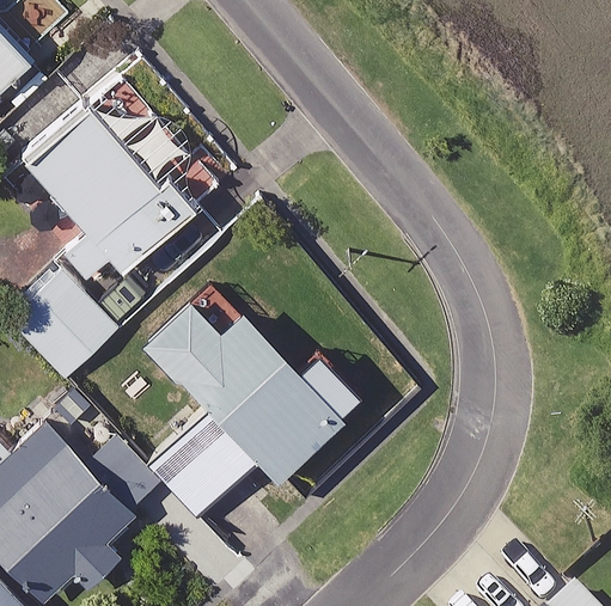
[(0,91),(34,61),(0,24),(0,91)]
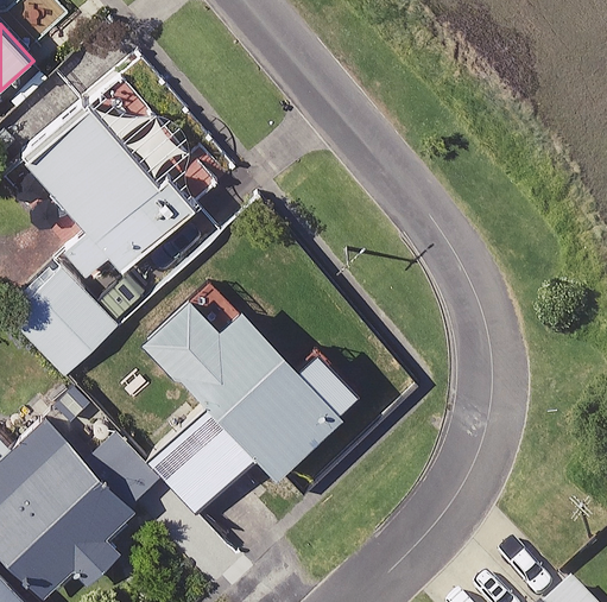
[(145,176),(83,106),(23,159),(83,228),(61,248),(99,292),(196,208),(158,165),(145,176)]
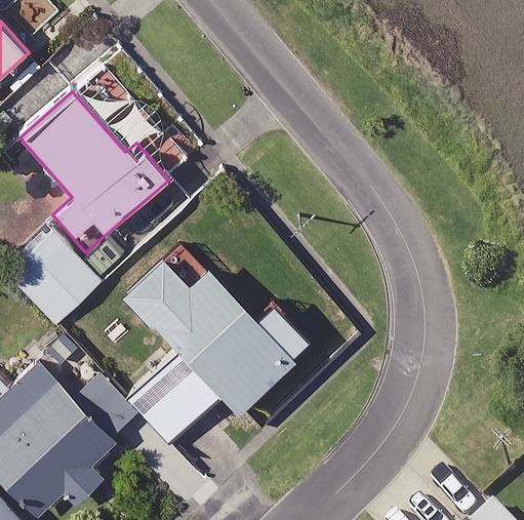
[(102,281),(51,230),(6,275),(56,325),(102,281)]
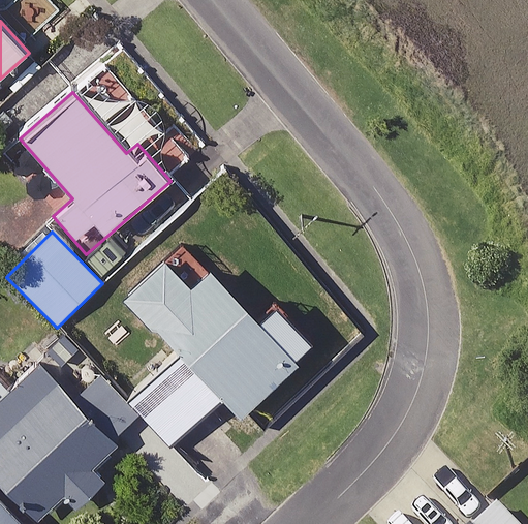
[(195,283),(169,255),(123,299),(138,315),(118,335),(157,378),(133,400),(173,442),(221,398),(238,415),(294,364),(209,271),(195,283)]
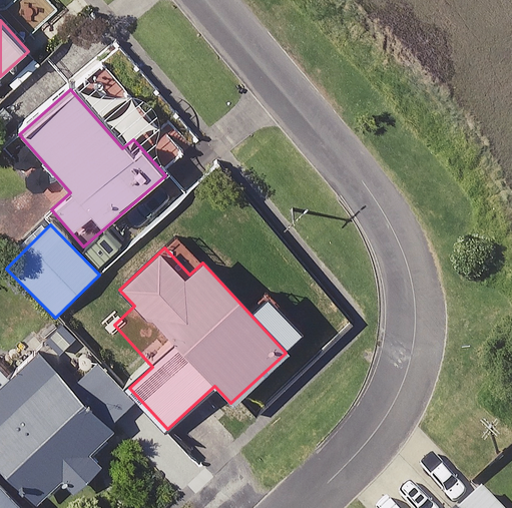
[(86,376),(54,342),(0,391),(0,466),(34,504),(61,479),(73,492),(98,469),(83,453),(132,408),(95,368),(86,376)]
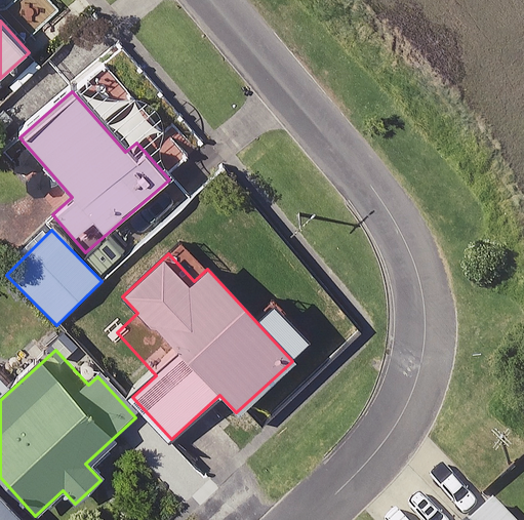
[(18,519),(0,501),(0,519),(18,519)]
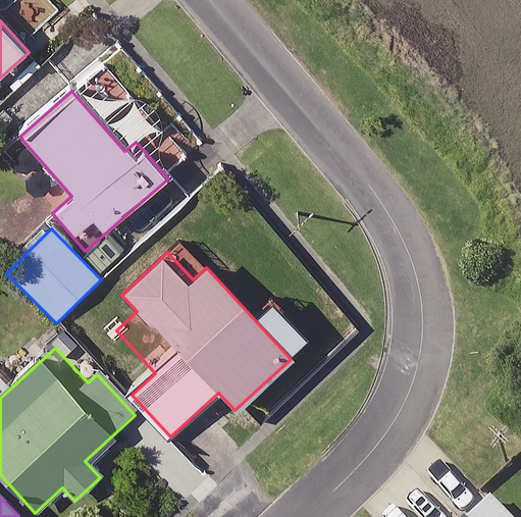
All buildings are outlined.
